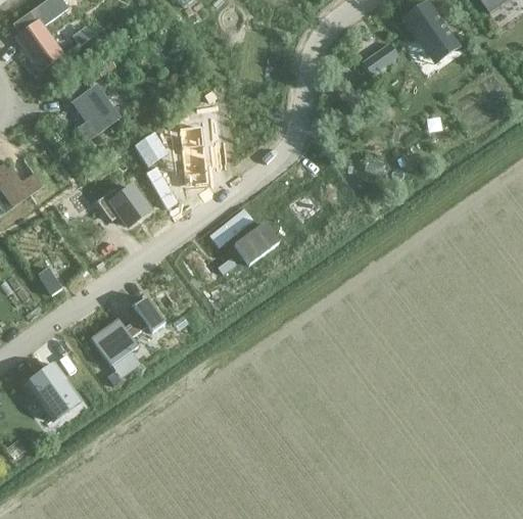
[(25,30),(16,35),(41,69),(61,54),(41,27),(68,7),(63,0),(44,0),(17,19),(25,30)]
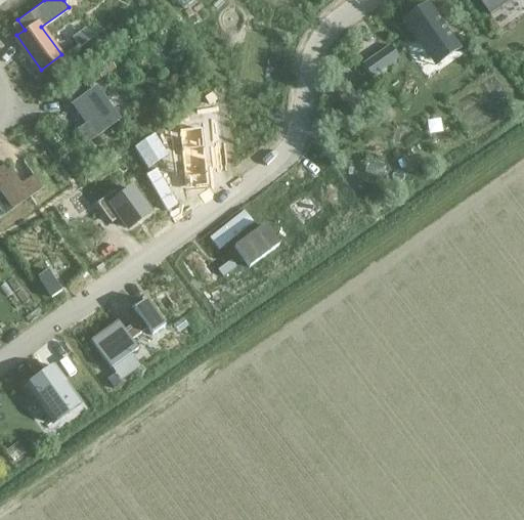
[(482,0),(490,11),(507,0),(482,0)]
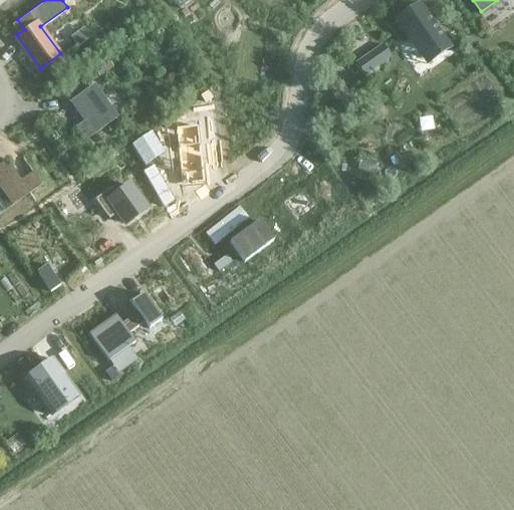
[(420,3),(395,20),(421,56),(445,39),(420,3)]
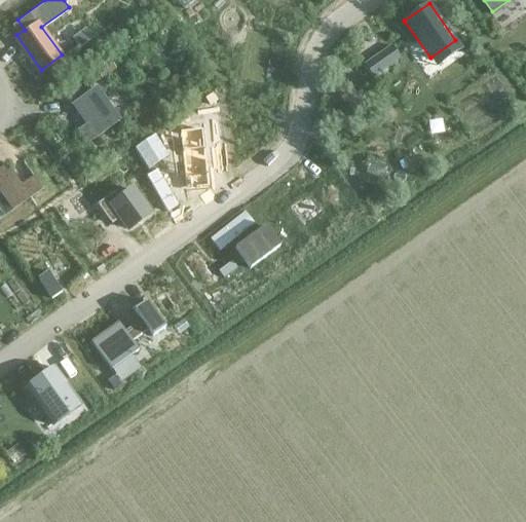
[(381,49),(363,63),(372,75),(390,63),(381,49)]
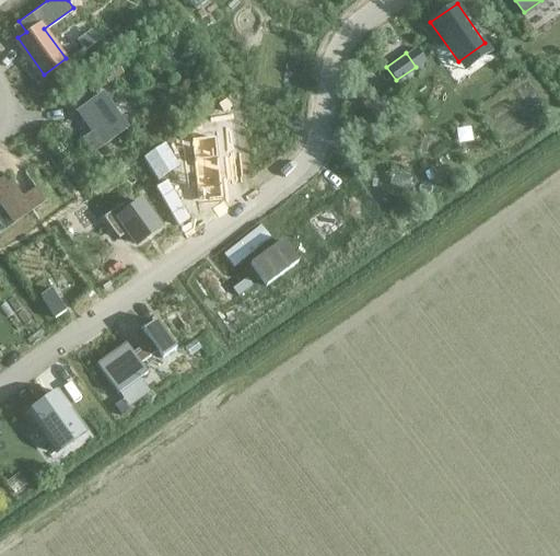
[(78,108),(93,129),(83,137),(93,150),(126,127),(101,92),(78,108)]
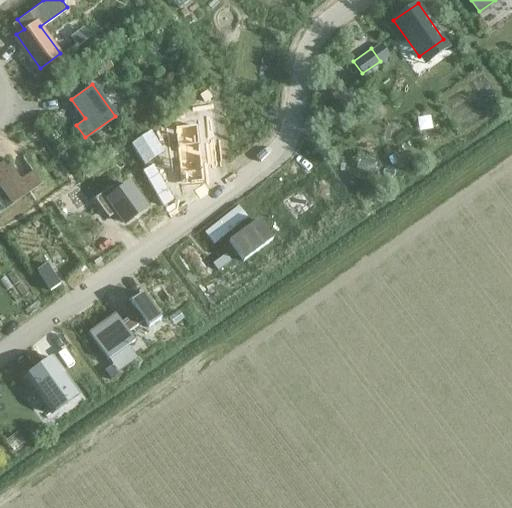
[(196,123),(175,126),(181,183),(202,181),(196,123)]
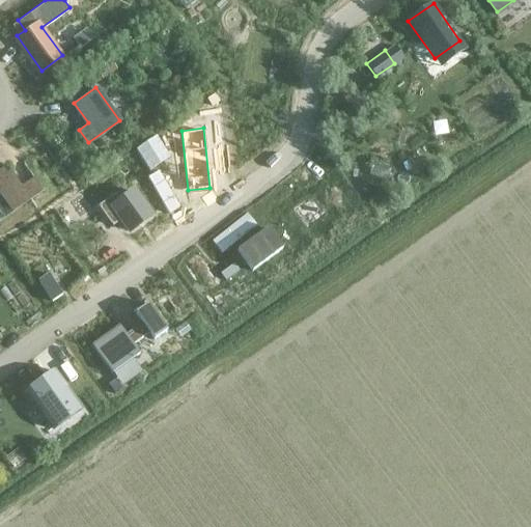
[(6,162),(0,167),(0,211),(3,216),(43,188),(33,174),(22,183),(6,162)]
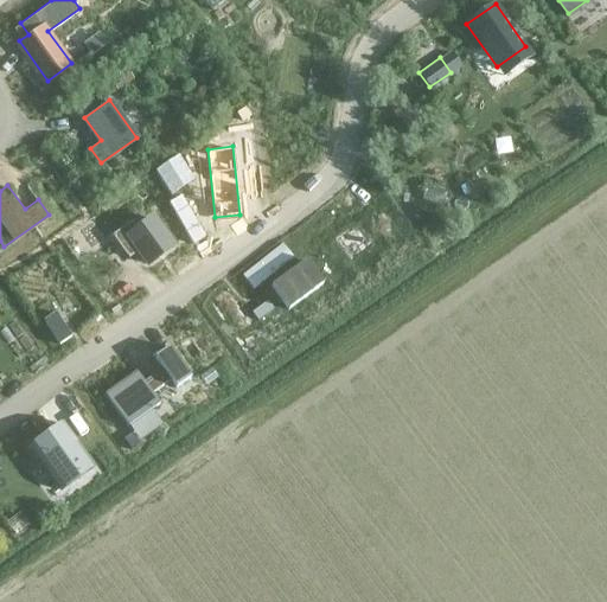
[(131,221),(114,232),(128,254),(138,248),(148,261),(172,243),(152,217),(136,228),(131,221)]
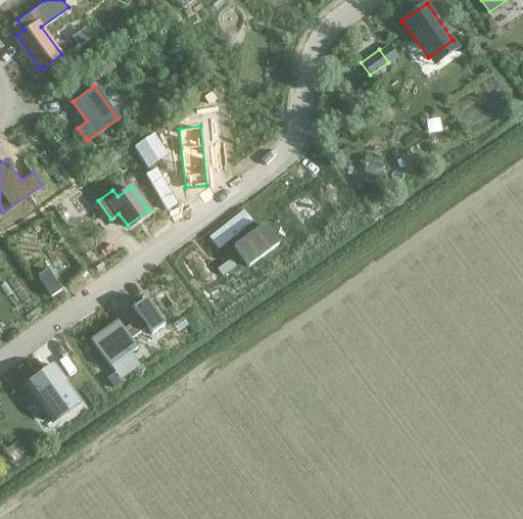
[(201,246),(212,260),(245,232),(235,219),(201,246)]
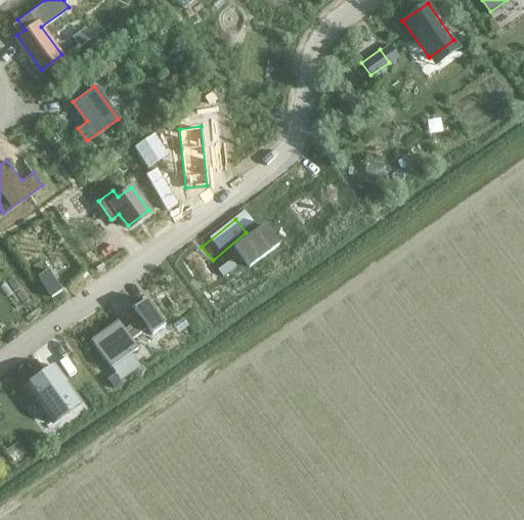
[(214,287),(230,280),(226,269),(210,275),(214,287)]
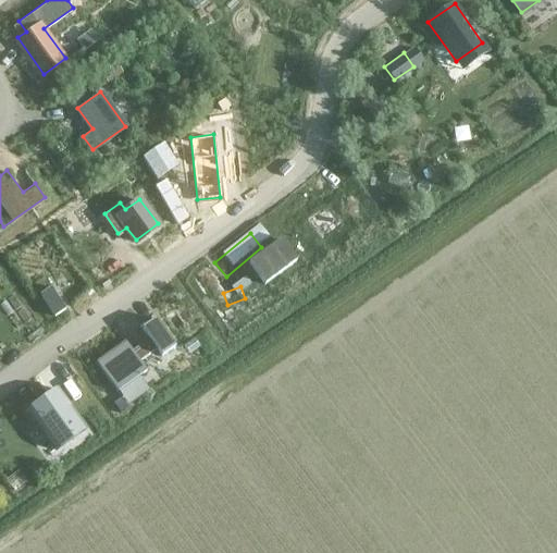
[(31,303),(42,328),(61,319),(49,294),(31,303)]
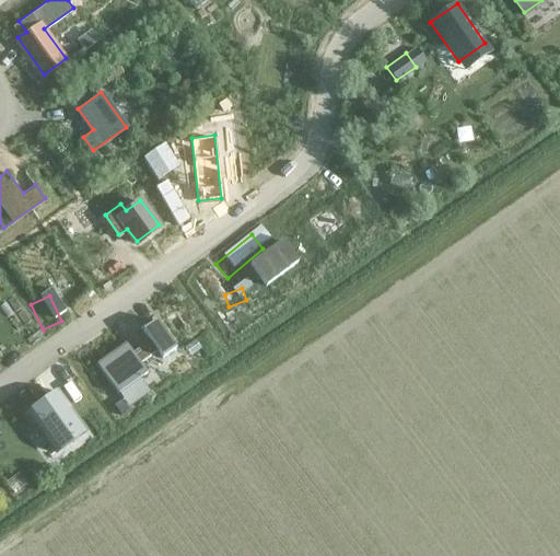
[(125,339),(96,360),(118,391),(147,370),(138,358),(155,346),(162,356),(176,346),(155,317),(142,327),(148,335),(130,347),(125,339)]
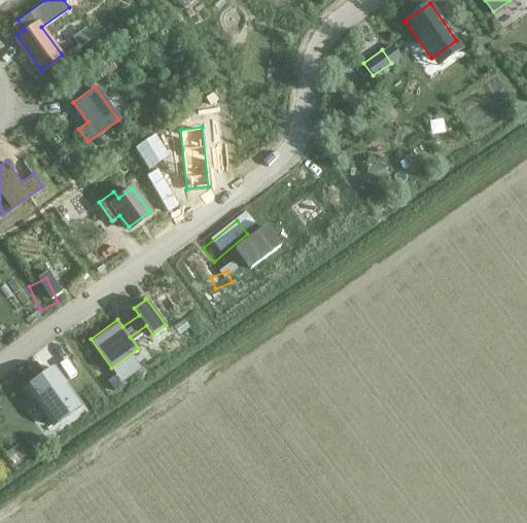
[(53,423),(81,403),(55,365),(26,386),(53,423)]
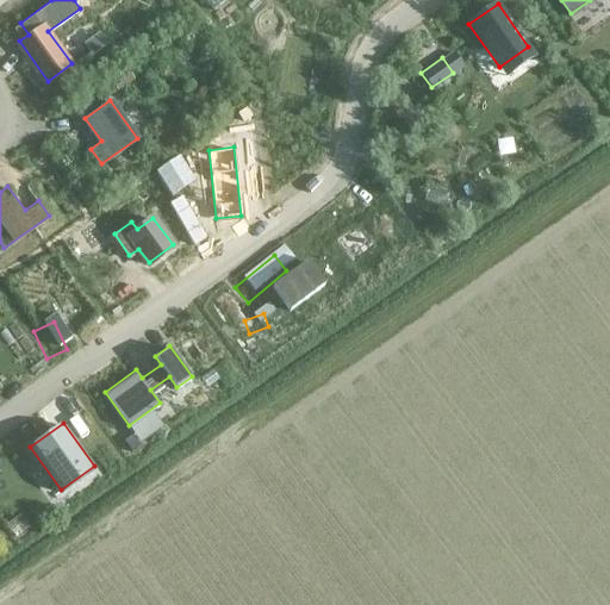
[(132,432),(125,438),(132,449),(141,444),(132,432)]
